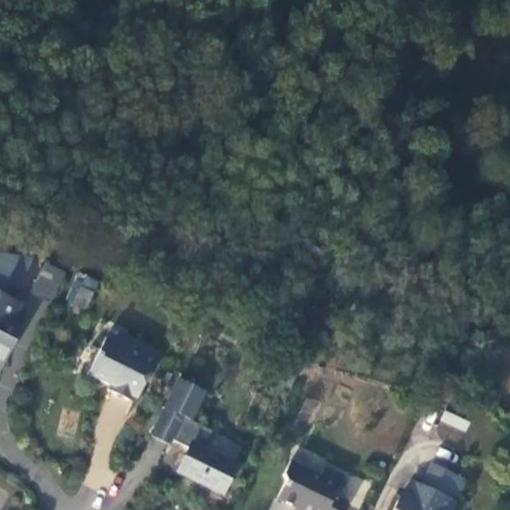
[(26,263),(0,258),(0,371),(11,348),(4,343),(11,329),(6,326),(14,307),(0,299),(6,287),(13,290),(26,263)]
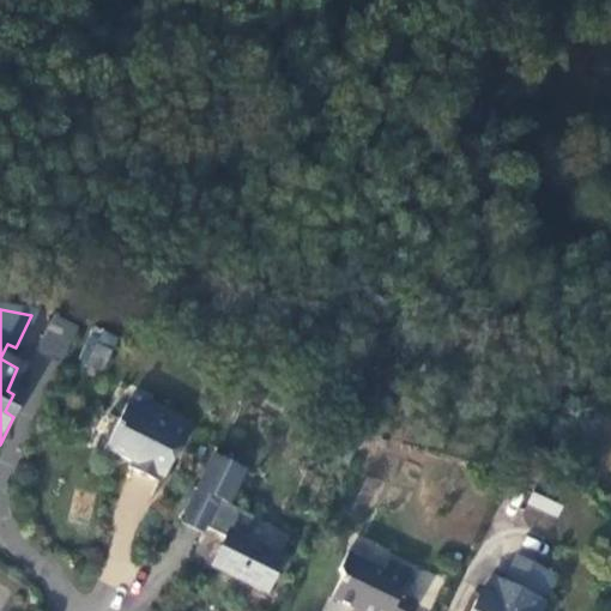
[(60,360),(78,324),(52,310),(34,348),(60,360)]
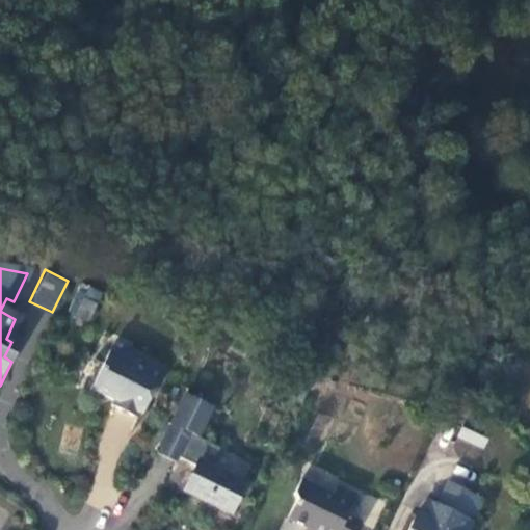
[(65,312),(86,321),(101,290),(79,281),(65,312)]
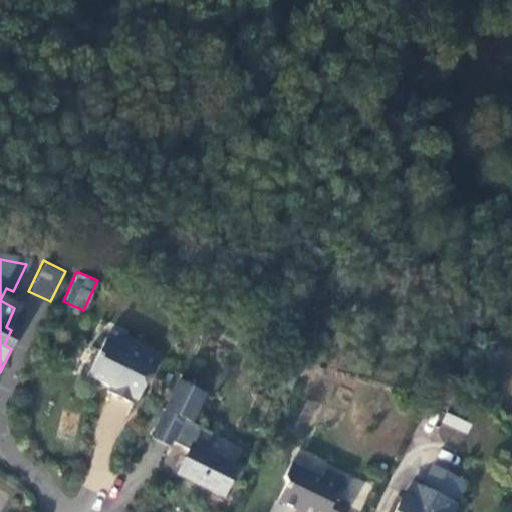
[(116,344),(104,337),(86,375),(109,388),(106,394),(134,406),(136,399),(139,401),(158,364),(155,363),(160,353),(133,339),(116,344)]
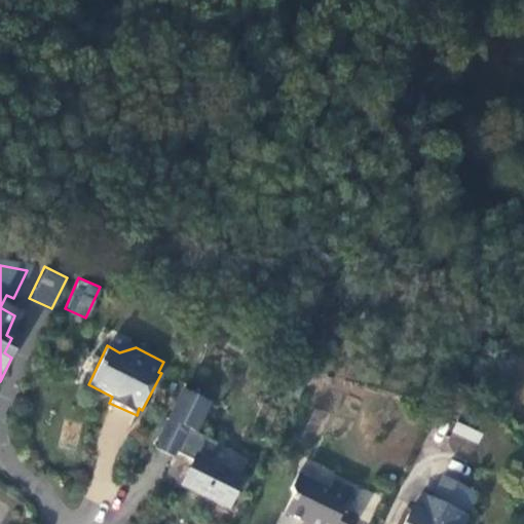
[(159,441),(178,450),(195,459),(183,484),(229,508),(245,478),(211,459),(218,442),(197,432),(211,404),(185,390),(172,418),(159,441)]
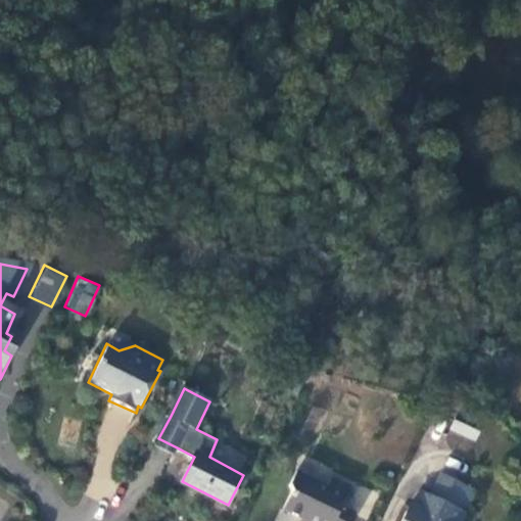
[(452,418),(447,429),(474,439),(478,427),(452,418)]
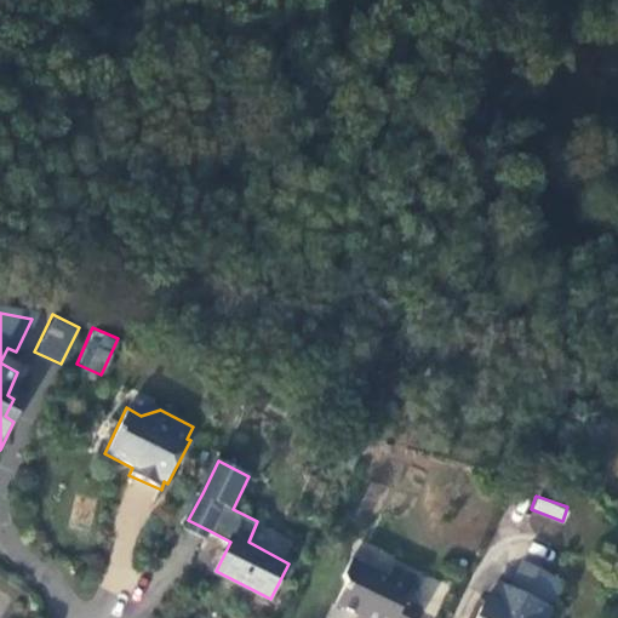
[(210,531),(188,520),(186,526),(207,538),(210,531)]
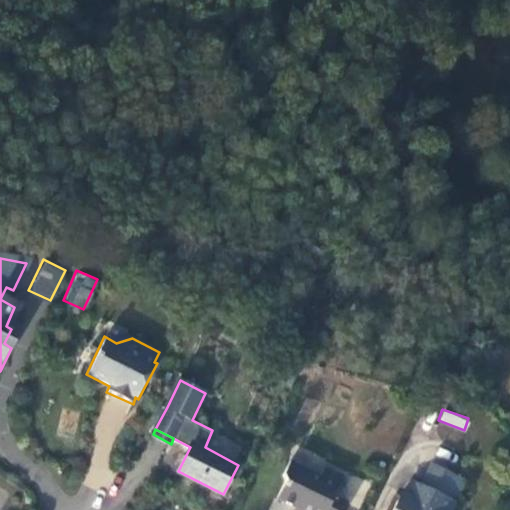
[(320,473),(288,459),(282,473),(284,482),(275,499),(297,509),(342,509),(346,502),(333,494),(342,476),(323,467),(320,473)]
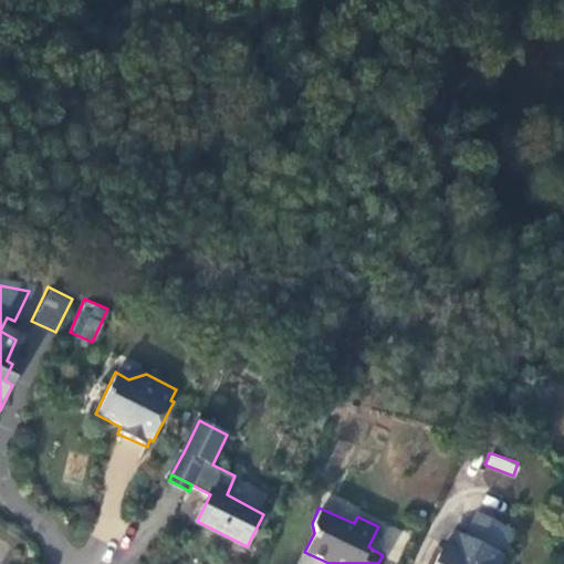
[(503,528),(474,514),(461,538),(451,533),(444,551),(440,550),(432,563),(495,563),(500,557),(491,552),(503,528)]
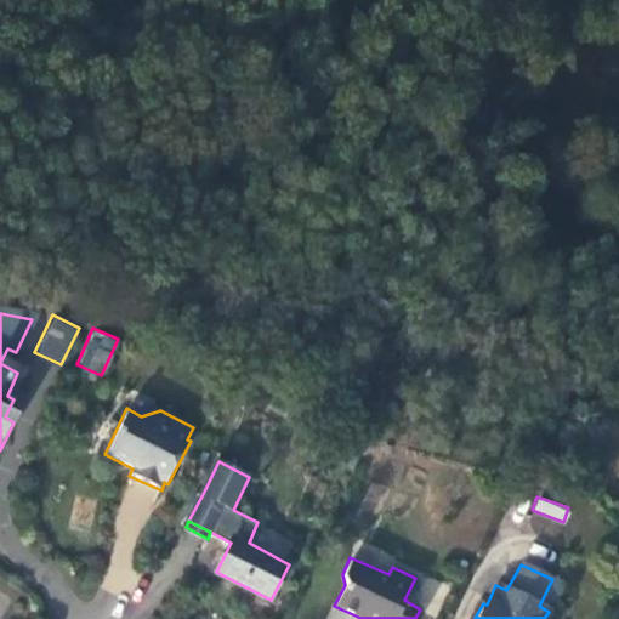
All buildings are outlined.
